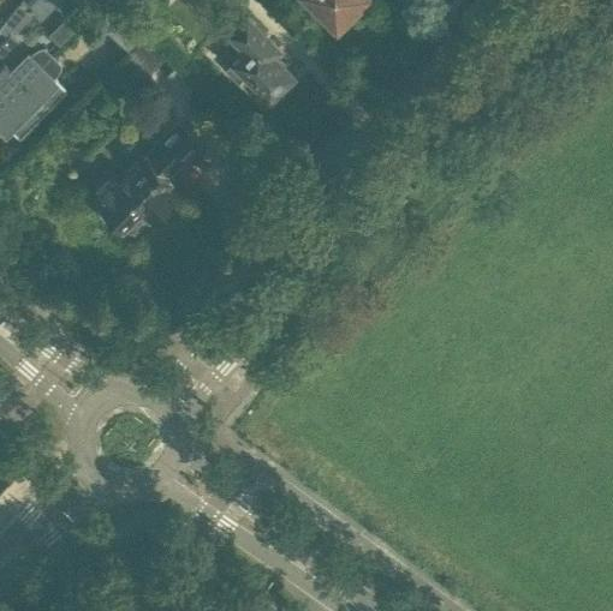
[(368,0),(367,0),(303,0),(337,33),(368,0)]
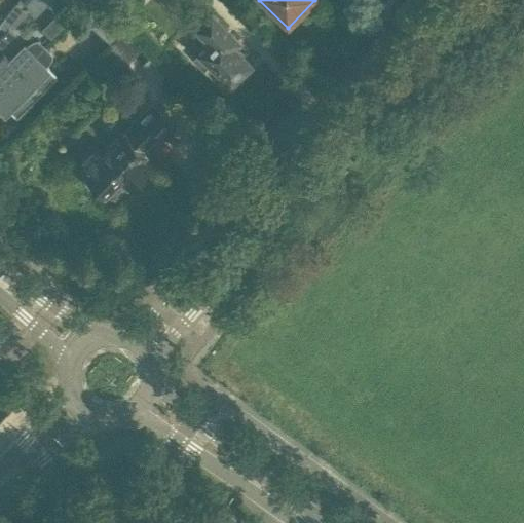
[(8,34),(24,15),(14,7),(0,26),(0,28),(8,34)]
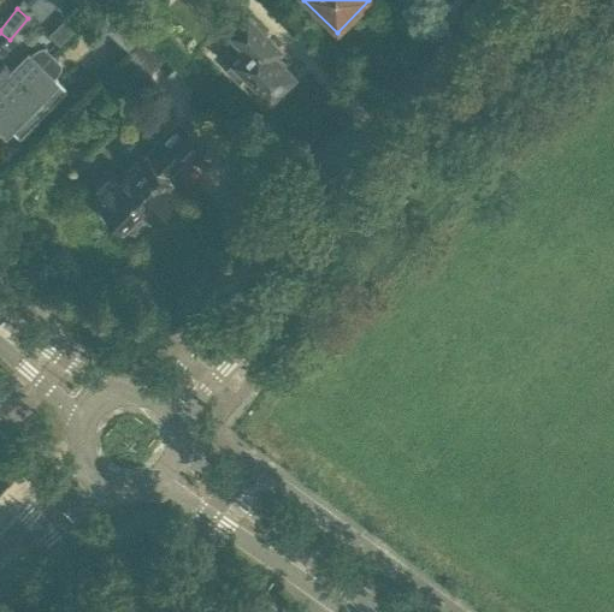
[(127,54),(148,34),(128,13),(107,35),(127,54)]
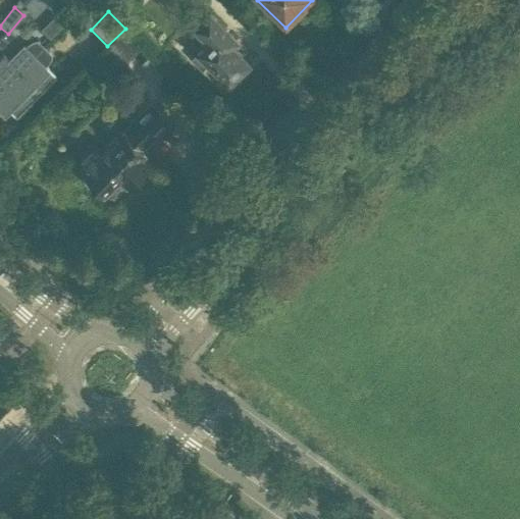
[(231,86),(239,79),(239,75),(247,66),(230,50),(236,44),(209,16),(195,31),(209,45),(198,56),(199,56),(192,62),(219,91),(225,84),(227,86),(228,85),(231,86)]
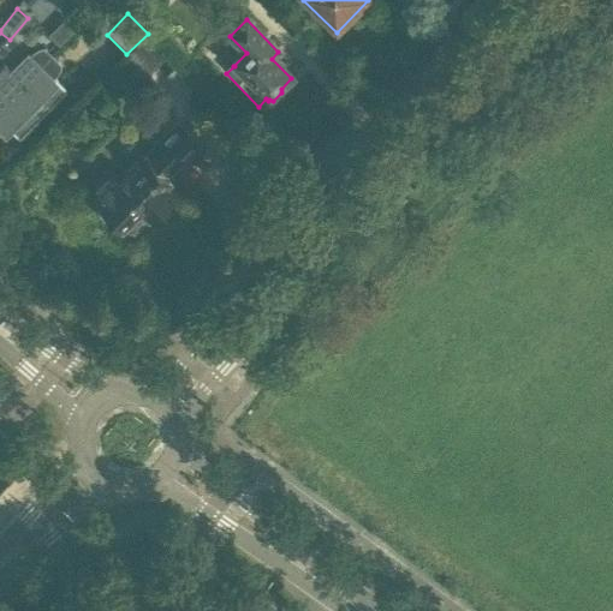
[(144,78),(158,66),(146,55),(150,51),(142,41),(125,58),(144,78)]
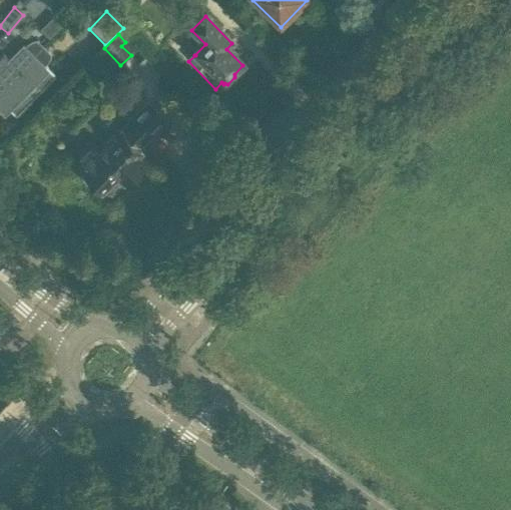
[(28,52),(13,37),(0,51),(2,54),(0,56),(0,91),(43,49),(37,43),(28,52)]
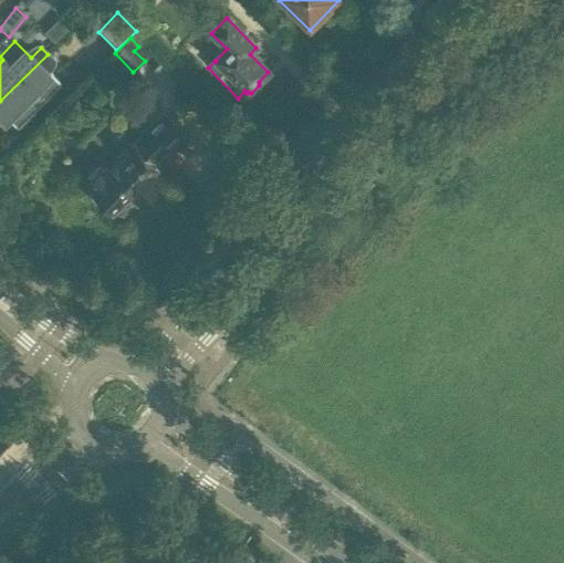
[(45,102),(61,86),(44,71),(54,61),(48,54),(0,101),(0,117),(4,123),(8,120),(18,131),(37,112),(33,108),(42,100),(45,102)]
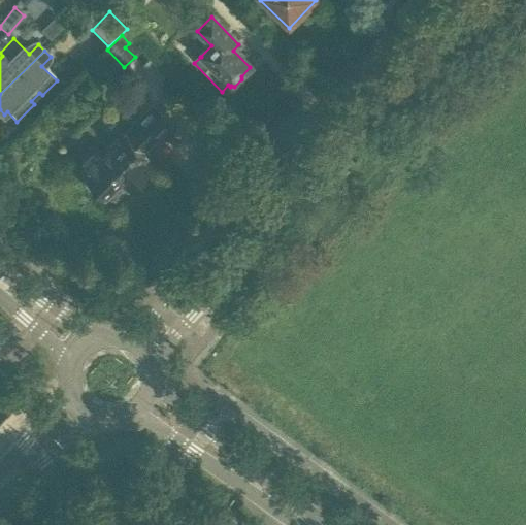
[(151,59),(140,68),(158,87),(168,77),(151,59)]
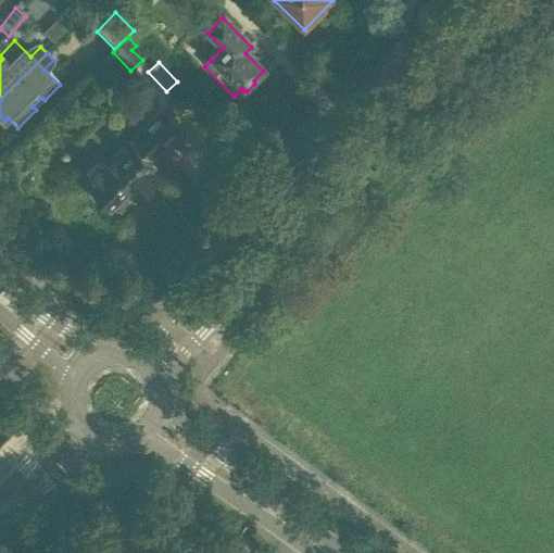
[(150,162),(180,132),(162,113),(116,159),(114,156),(105,165),(101,161),(82,180),(93,192),(90,197),(101,208),(105,204),(109,208),(124,192),(134,203),(163,174),(150,162)]
